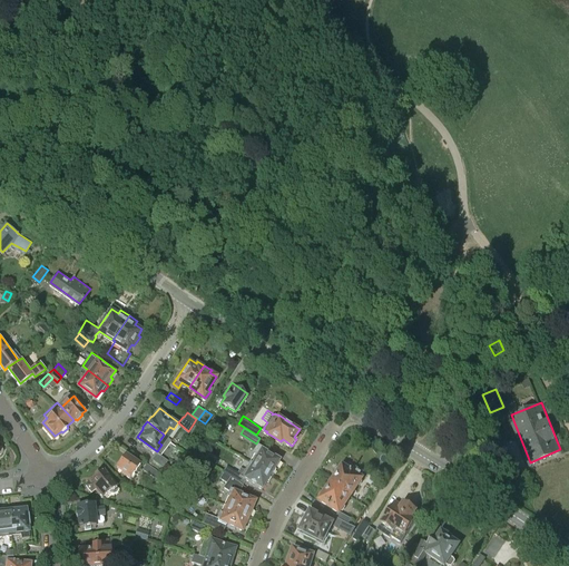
[(499,442),(489,447),(497,465),(507,460),(499,442)]
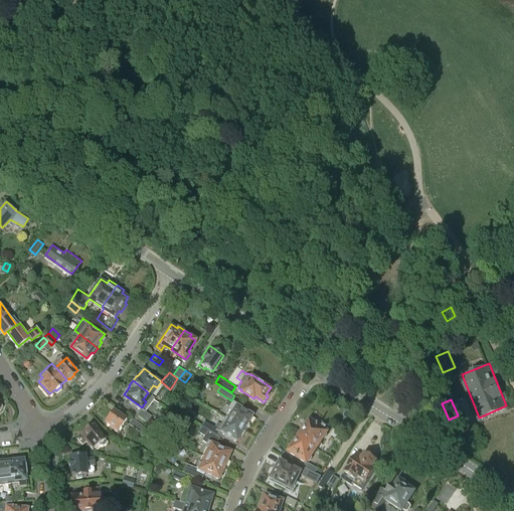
[(230,408),(225,415),(245,428),(245,426),(247,426),(249,421),(248,420),(252,413),(233,401),(229,407),(230,408)]
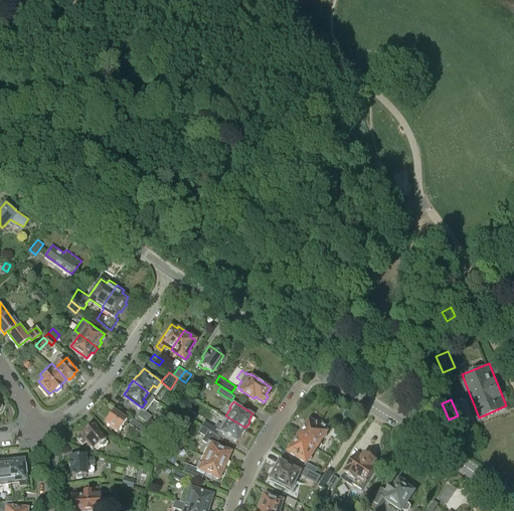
[(143,407),(139,413),(148,419),(152,414),(143,407)]
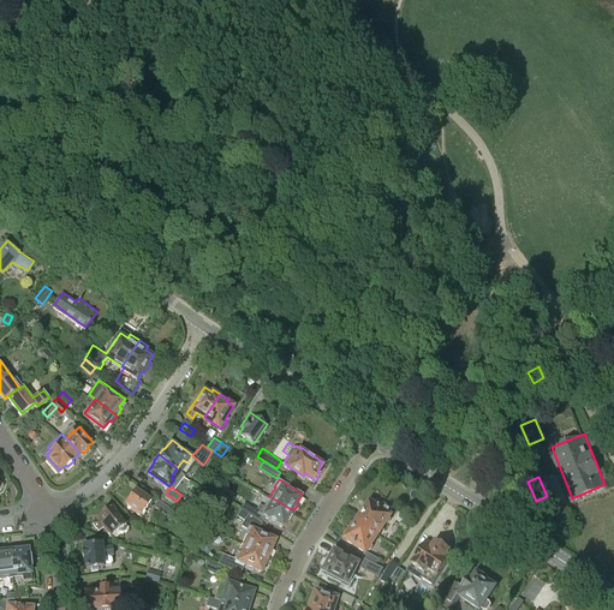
[(136,488),(126,502),(142,513),(151,498),(136,488)]
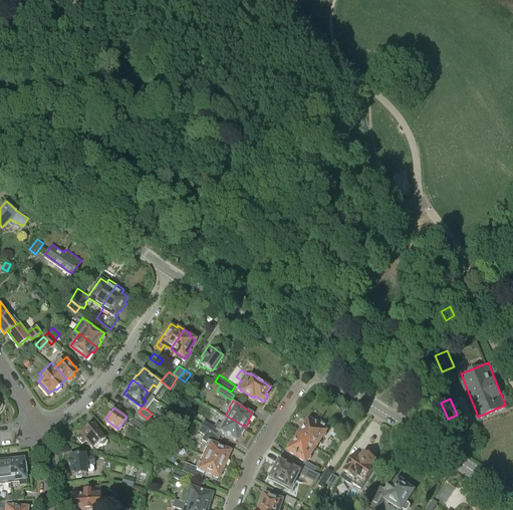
[(134,415),(130,421),(143,430),(147,425),(134,415)]
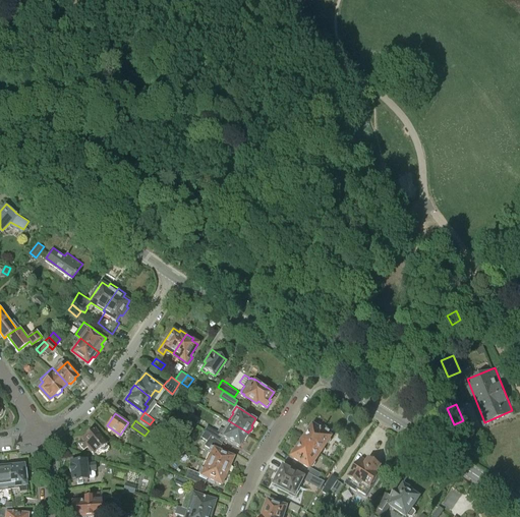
[(247,433),(248,433),(228,420),(225,426),(224,426),(223,427),(219,425),(217,428),(207,422),(204,427),(205,428),(212,433),(212,434),(219,439),(222,434),(240,445),(244,438),(246,438),(248,435),(247,433)]
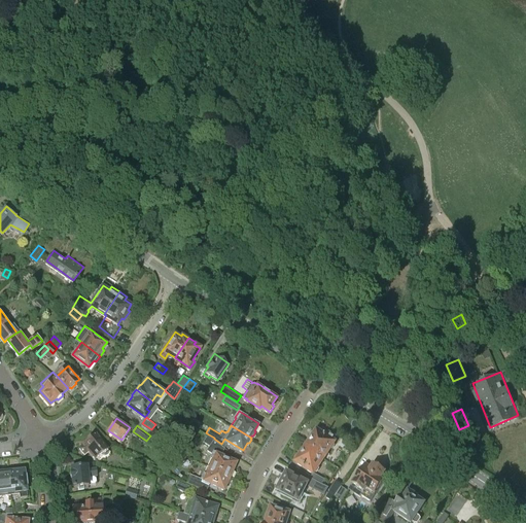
[(312,433),(313,433),(307,444),(325,455),(338,437),(331,432),(330,431),(329,431),(328,431),(327,432),(326,432),(326,433),(317,427),(317,429),(316,428),(314,428),(313,429),(312,430),(312,431),(312,433)]
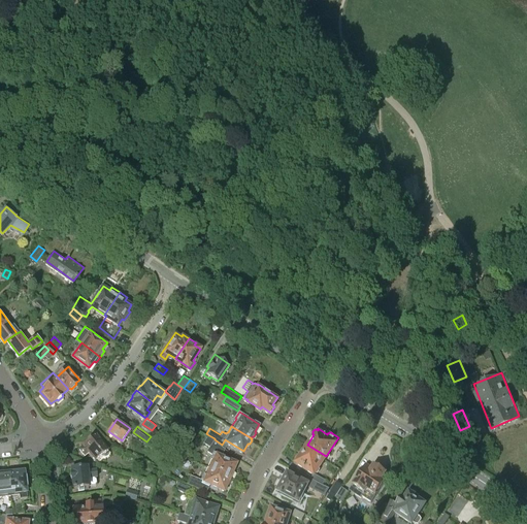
[(96,433),(84,443),(85,444),(80,447),(86,453),(89,450),(96,458),(98,457),(100,460),(110,452),(96,433)]
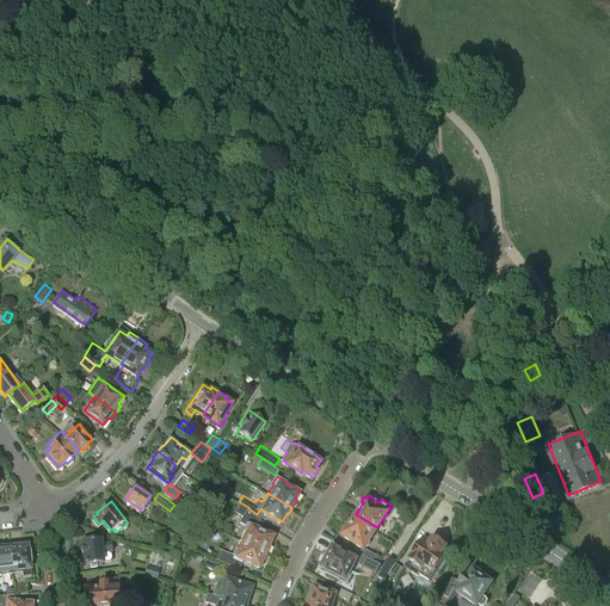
[(271,543),(270,542),(273,535),(267,532),(267,531),(259,527),(257,527),(262,517),(257,514),(248,508),(248,507),(240,502),(235,508),(245,514),(240,520),(248,524),(241,538),(269,550),(271,543)]
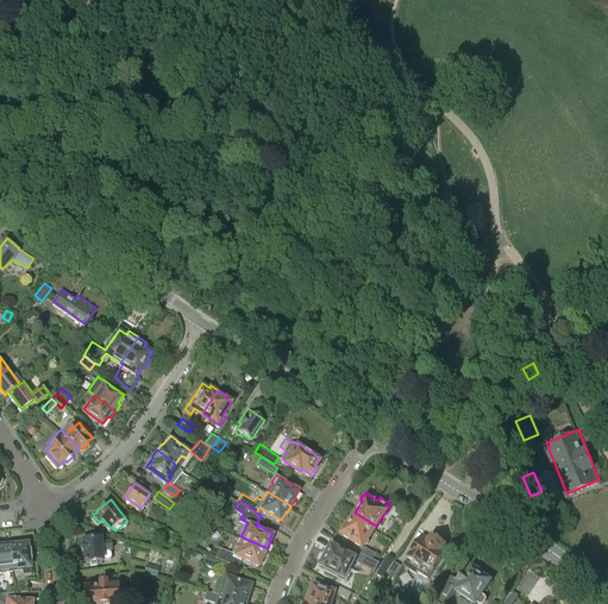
[(355,513),(348,522),(346,522),(345,522),(344,522),(343,522),(342,523),(342,526),(342,527),(343,528),(344,528),(342,530),(363,545),(359,549),(373,557),(376,551),(364,543),(376,526),(355,513)]
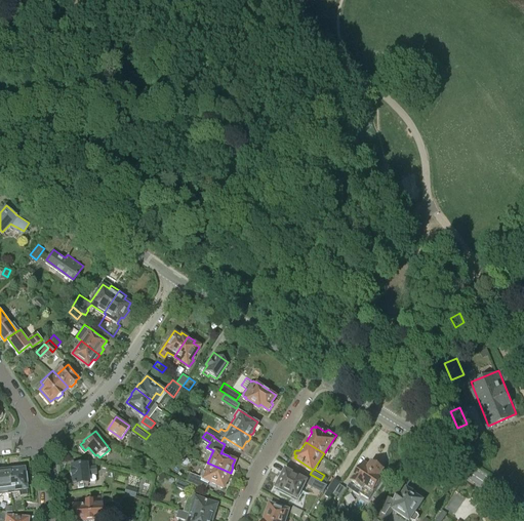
[(172,461),(177,449),(170,446),(165,456),(172,461)]
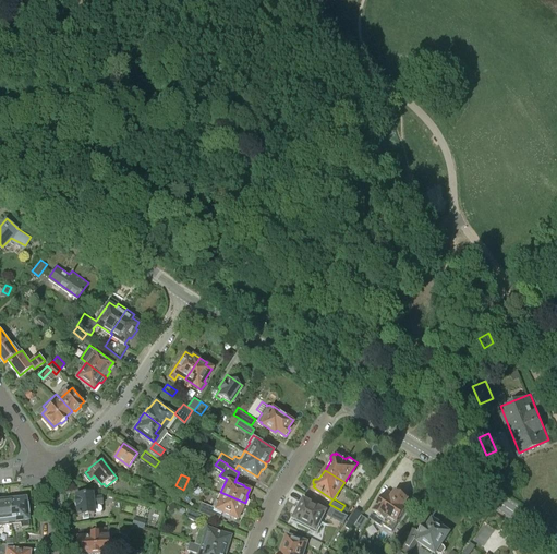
[(396,489),(392,494),(387,490),(371,515),(383,524),(384,521),(394,528),(409,505),(406,503),(409,496),(396,489)]
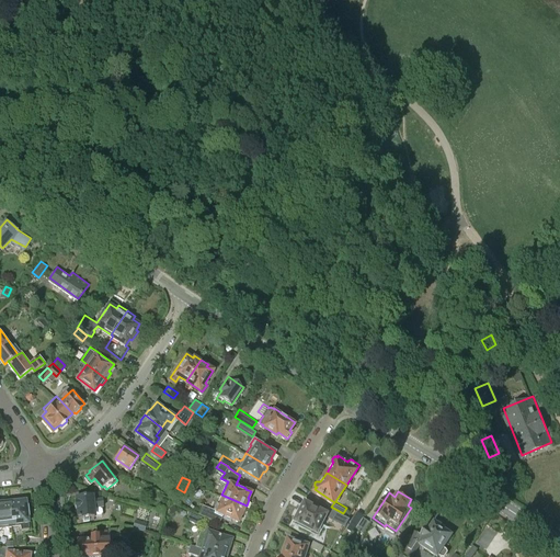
[(76,508),(78,508),(79,516),(83,516),(83,519),(90,519),(90,516),(94,515),(93,507),(103,506),(103,498),(93,499),(93,495),(77,496),(78,501),(76,501),(76,508)]
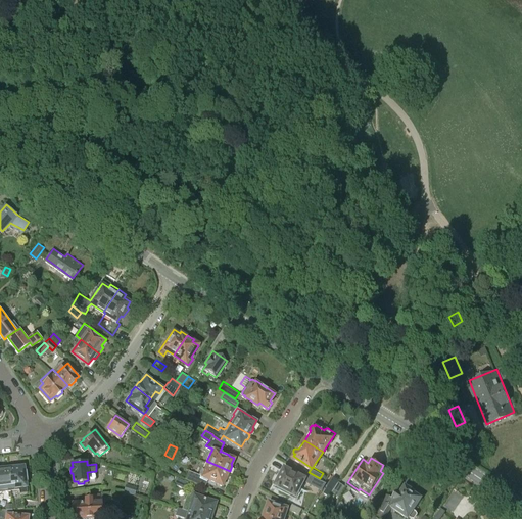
[(226,479),(230,471),(206,461),(201,473),(189,468),(186,477),(205,486),(208,478),(209,478),(209,479),(217,482),(217,481),(222,483),(225,479),(226,479)]
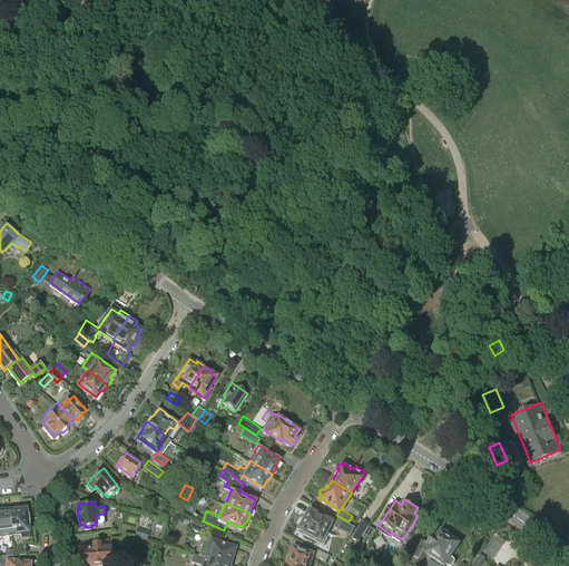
[(27,514),(27,507),(20,508),(20,507),(18,507),(17,506),(12,506),(11,508),(10,508),(12,532),(21,530),(22,537),(30,536),(29,529),(28,523),(29,523),(28,514),(27,514)]
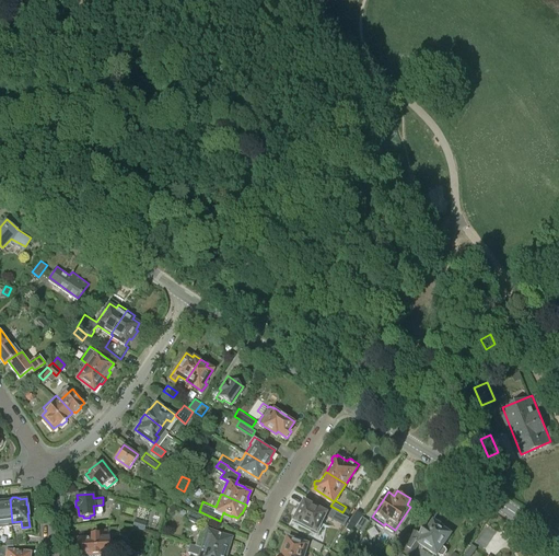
[(0,522),(12,522),(10,499),(2,500),(1,498),(0,498),(0,522)]
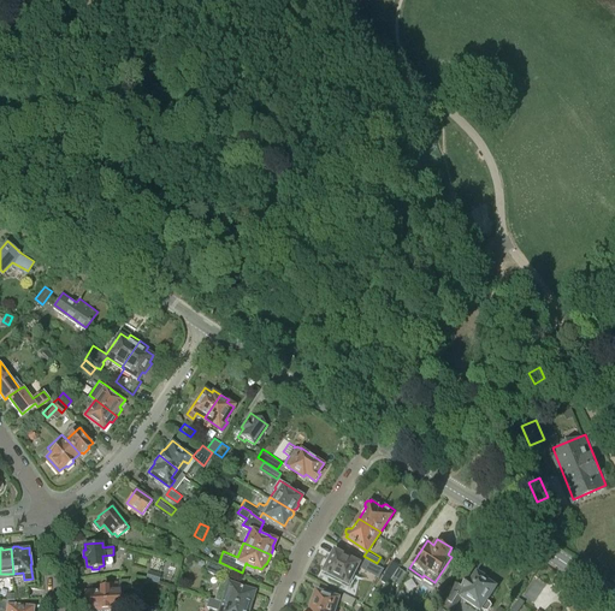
[(326,570),(332,574),(332,577),(341,582),(343,579),(349,582),(359,564),(374,573),(379,564),(377,563),(364,556),(360,562),(336,550),(331,561),(327,561),(325,567),(326,569),(326,570)]
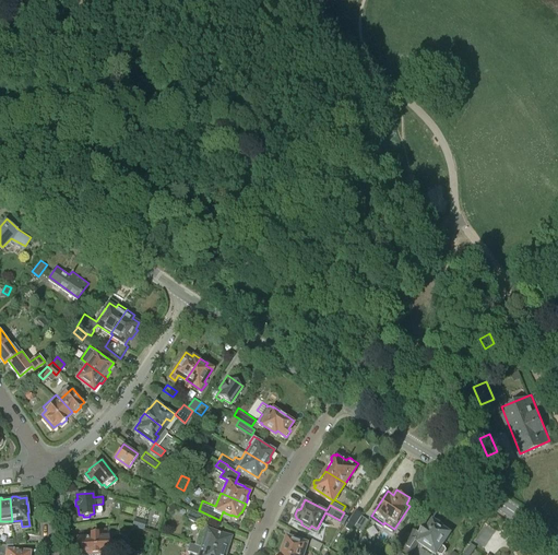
[(347,523),(353,528),(363,514),(364,510),(357,507),(352,517),(347,523)]
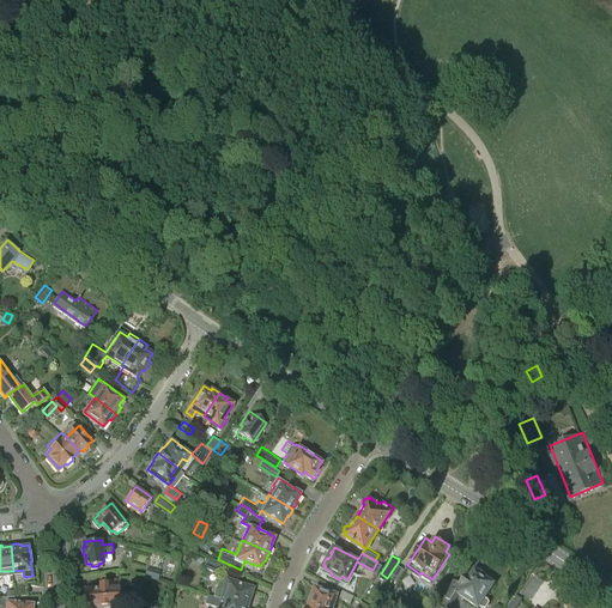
[(217,570),(220,563),(208,557),(205,564),(217,570)]
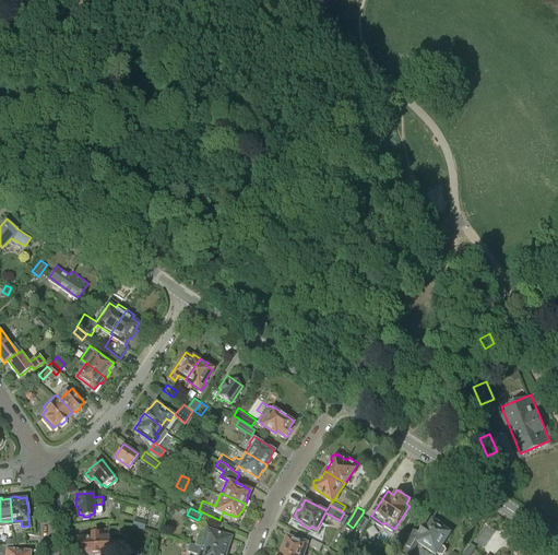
[(344,512),(340,520),(344,522),(349,515),(344,512)]
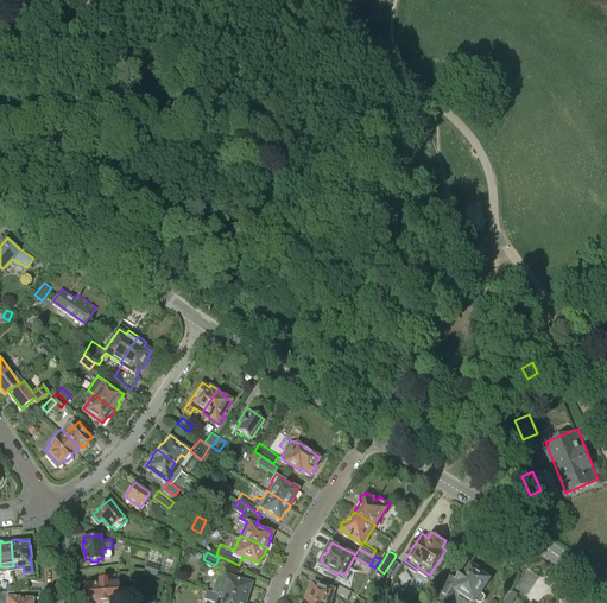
[(394,558),(384,573),(392,578),(403,563),(394,558)]
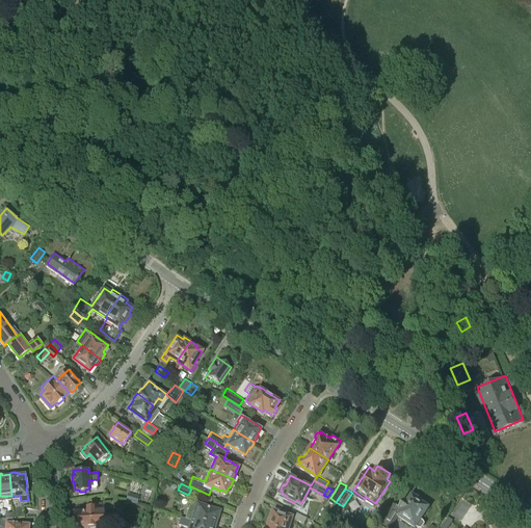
[(129,492),(127,498),(137,501),(139,495),(129,492)]
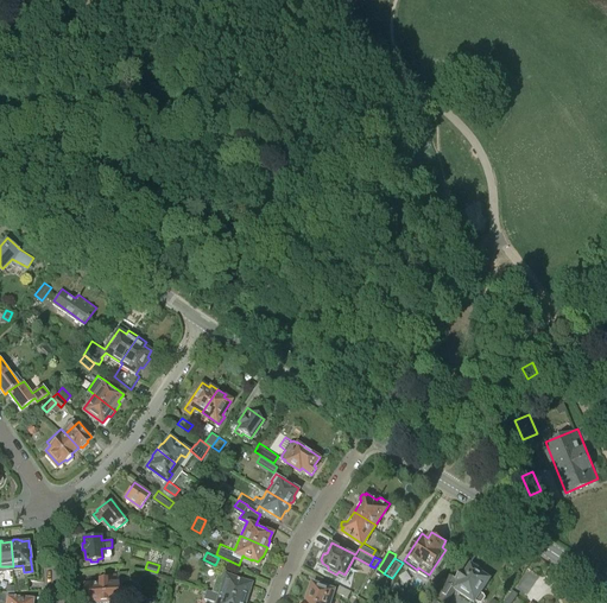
[(485,592),(482,590),(491,577),(482,571),(482,570),(479,567),(480,566),(480,565),(479,563),(478,563),(475,563),(474,564),(472,563),(466,571),(463,570),(459,577),(450,572),(429,602),(444,602),(456,586),(475,600),(476,598),(480,600),(484,600),(486,596),(485,592)]
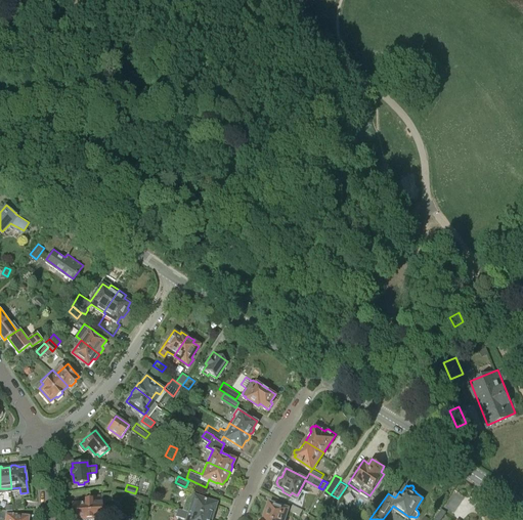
[(101,503),(101,500),(100,493),(92,493),(92,500),(74,501),(74,511),(77,511),(77,519),(101,519),(101,510),(103,510),(103,503),(101,503)]
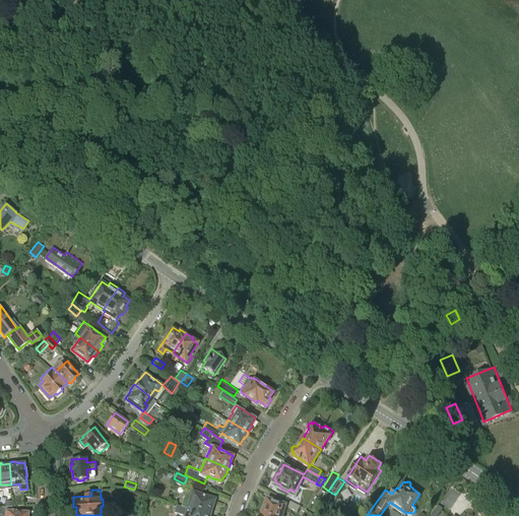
[(177,503),(183,505),(211,513),(212,509),(211,509),(214,498),(193,492),(191,499),(183,497),(182,500),(183,500),(182,501),(178,500),(177,503)]
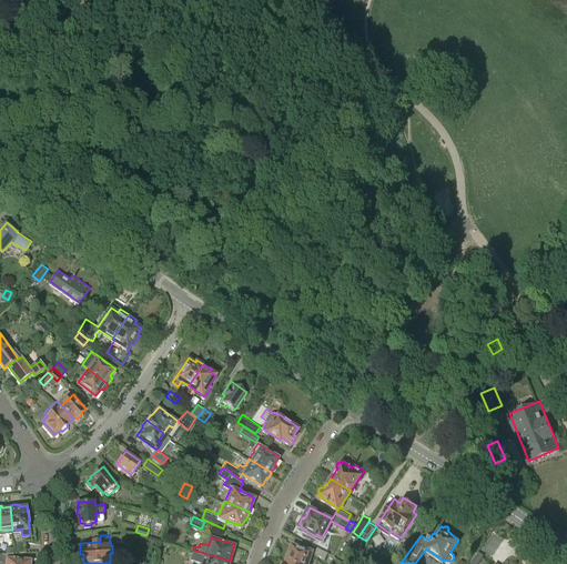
[(287,561),(296,563),(307,563),(313,550),(293,543),(287,561)]
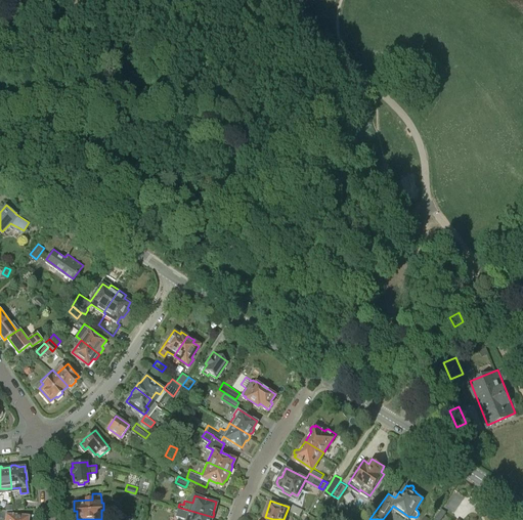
[(294,503),(291,509),(301,514),(304,508),(294,503)]
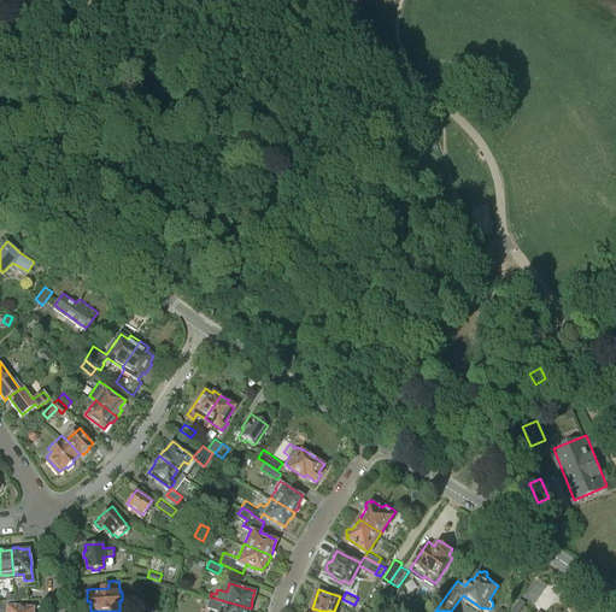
[(524,601),(518,598),(511,608),(517,611),(524,601)]
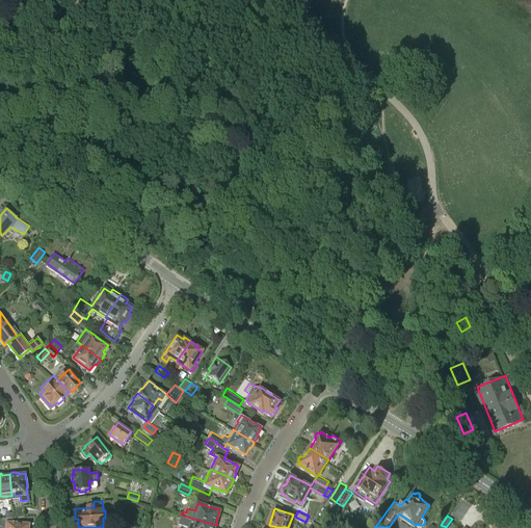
[(9,517),(0,517),(0,527),(4,527),(4,526),(7,526),(6,527),(28,527),(28,524),(9,522),(9,517)]
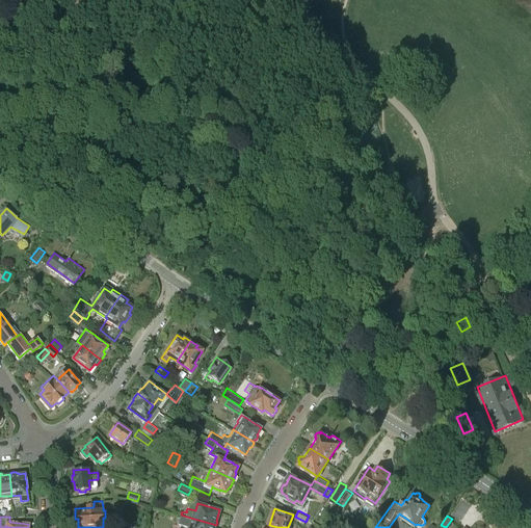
[(214,527),(216,525),(187,517),(185,524),(190,526),(189,527),(214,527)]
